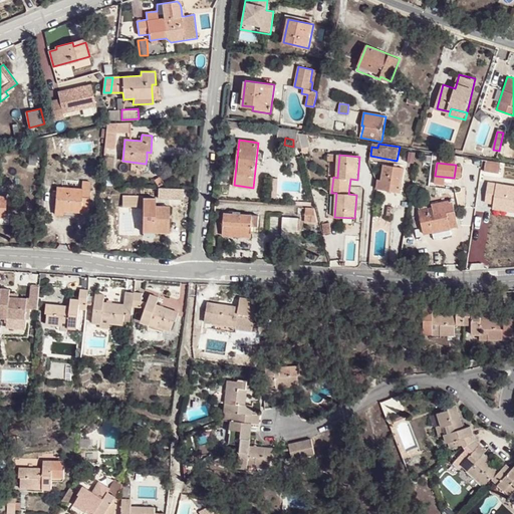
[(484,171),(499,173),(500,166),(485,163),(484,171)]
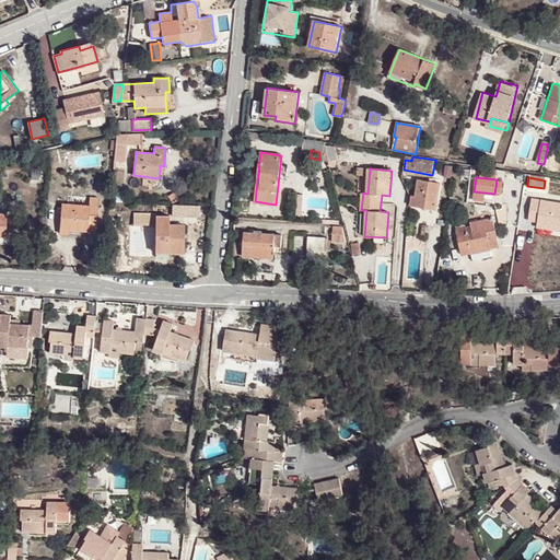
[(411,206),(435,209),(440,183),(419,179),(417,196),(412,195),(411,206)]
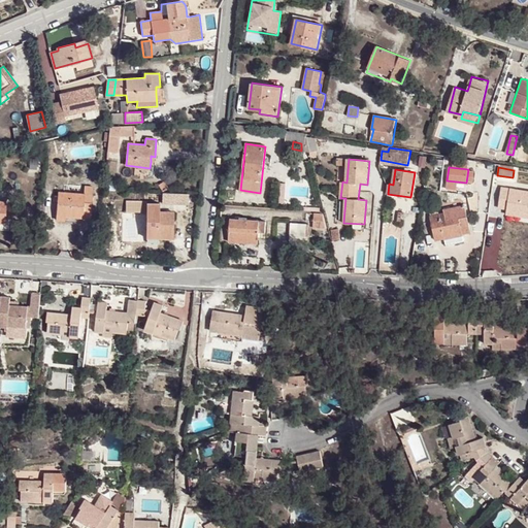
[(58,193),(57,217),(65,217),(84,219),(84,217),(91,218),(93,188),(85,187),(84,194),(58,193)]
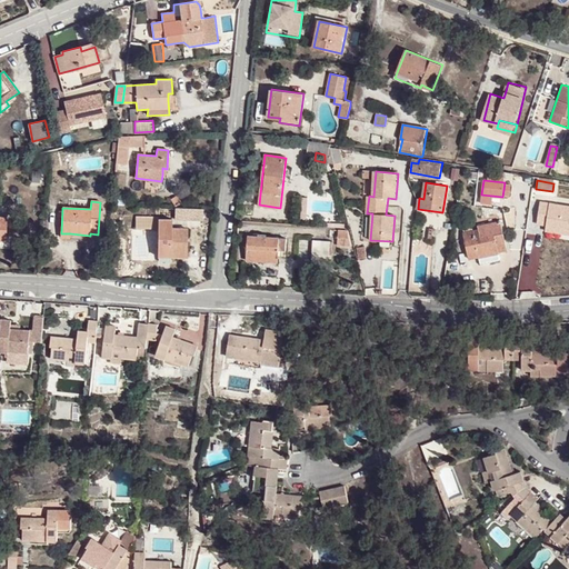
[(543,227),(568,230),(568,207),(547,203),(543,227)]
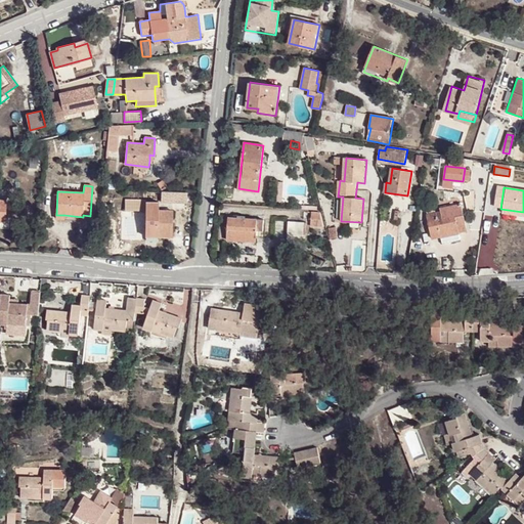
[(185,204),(186,193),(161,191),(160,201),(185,204)]
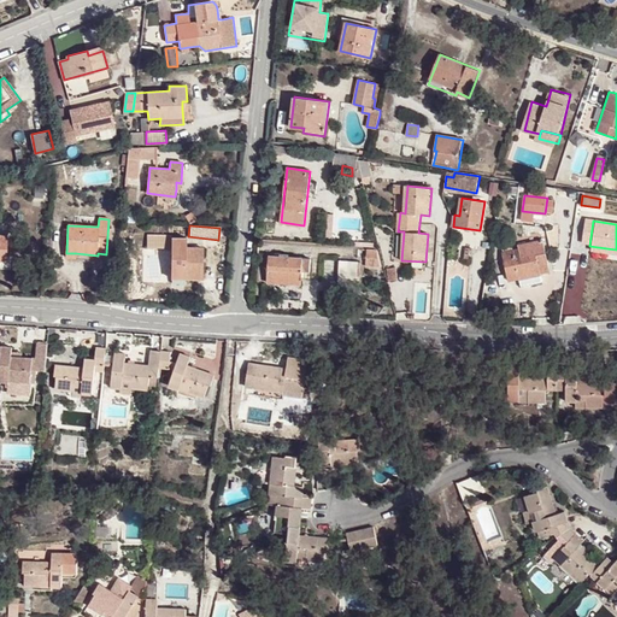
[(186,277),(186,280),(203,281),(204,250),(189,250),(189,240),(147,238),(147,248),(171,250),(170,276),(186,277)]
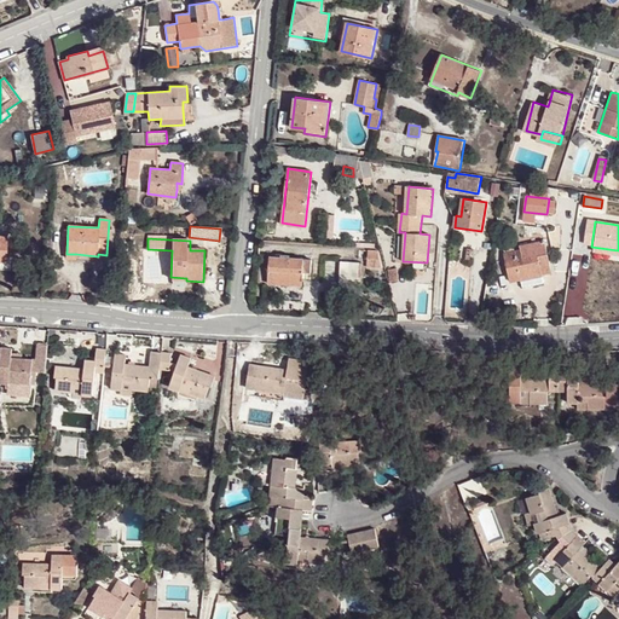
[(510,282),(521,279),(521,276),(542,272),(542,275),(553,272),(545,241),(520,244),(521,249),(504,253),(510,282)]
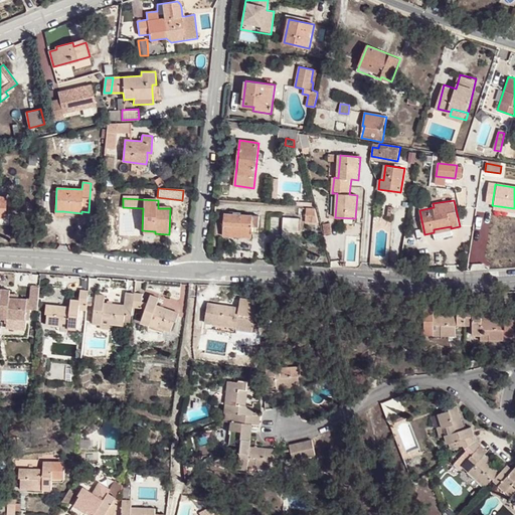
[(304,209),(304,223),(316,223),(316,209),(304,209)]
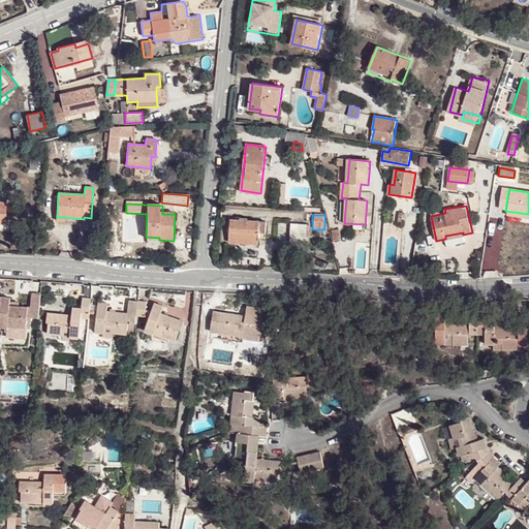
[(259,239),(266,240),(267,221),(231,219),(229,241),(259,244),(259,239)]
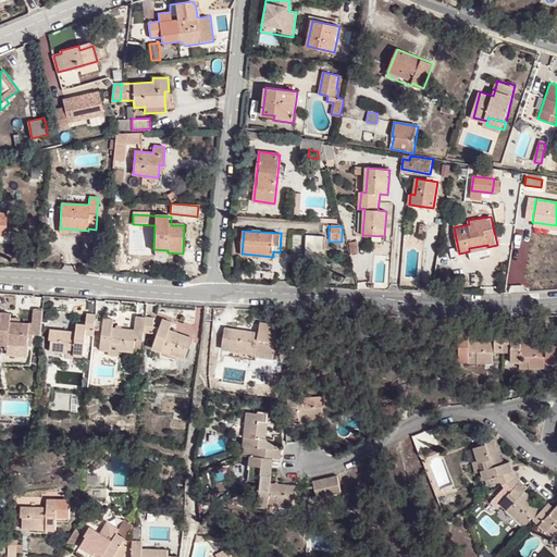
[(322,235),(307,235),(306,258),(321,258),(322,248),(322,235)]
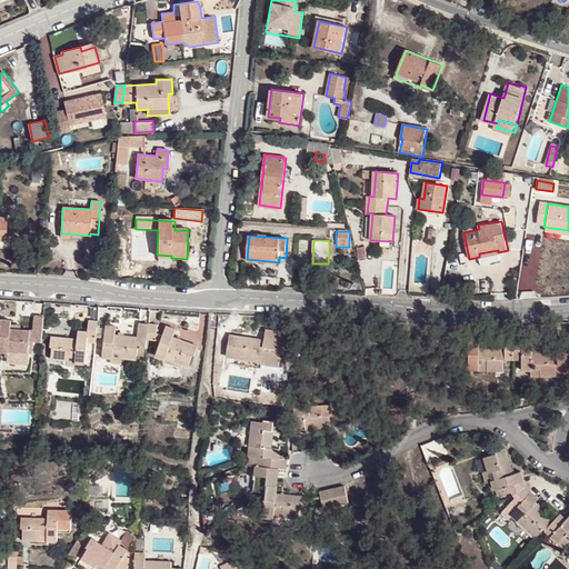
[(463,261),(447,259),(445,272),(461,276),(463,261)]
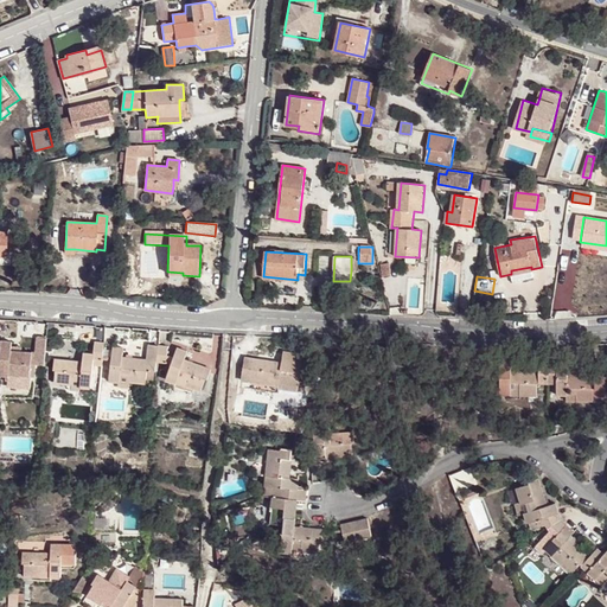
[(13,342),(2,340),(0,374),(10,375),(8,385),(33,387),(34,375),(38,375),(38,363),(46,363),(49,338),(38,337),(37,351),(13,350),(13,342)]
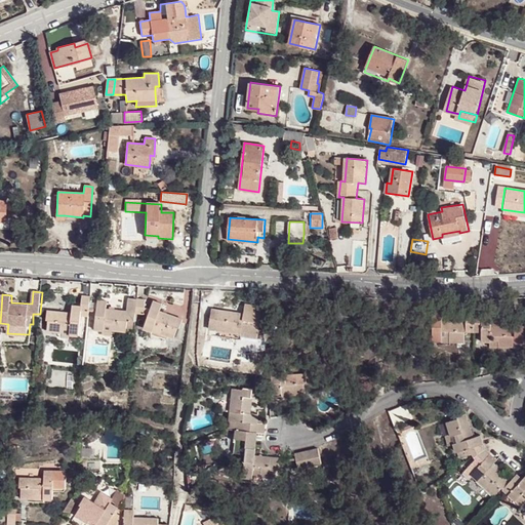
[(89,311),(90,307),(91,294),(84,294),(83,305),(74,304),(73,312),(48,310),(47,319),(49,319),(48,331),(64,332),(65,325),(68,325),(68,321),(73,321),(72,332),(72,334),(80,335),(82,315),(89,315),(89,311)]
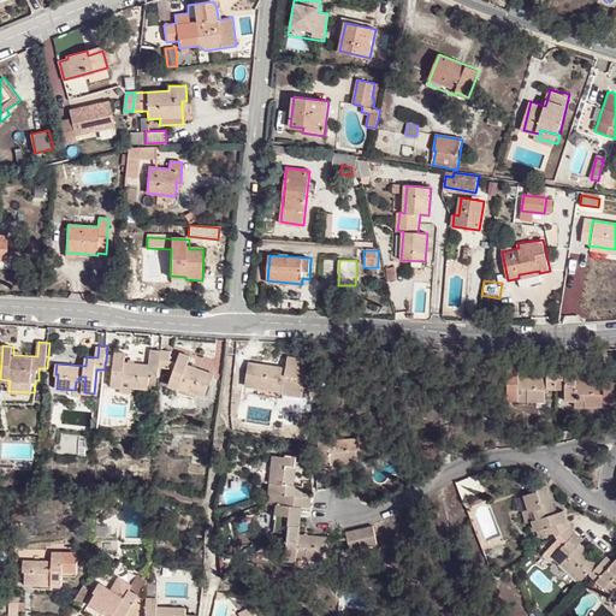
[(160,366),(161,350),(153,350),(152,363),(137,362),(129,362),(126,362),(126,353),(116,351),(116,361),(114,366),(113,385),(123,388),(124,385),(125,372),(129,372),(128,379),(134,379),(132,386),(149,388),(152,375),(159,375),(160,366)]
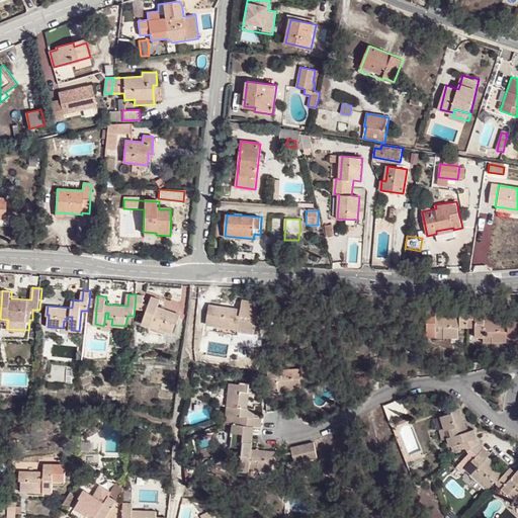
[(145,295),(136,294),(135,308),(144,308),(148,310),(143,322),(152,325),(153,324),(156,314),(159,316),(158,319),(161,321),(159,327),(172,332),(176,322),(178,323),(181,314),(159,306),(162,299),(153,295),(150,304),(144,303),(145,295)]
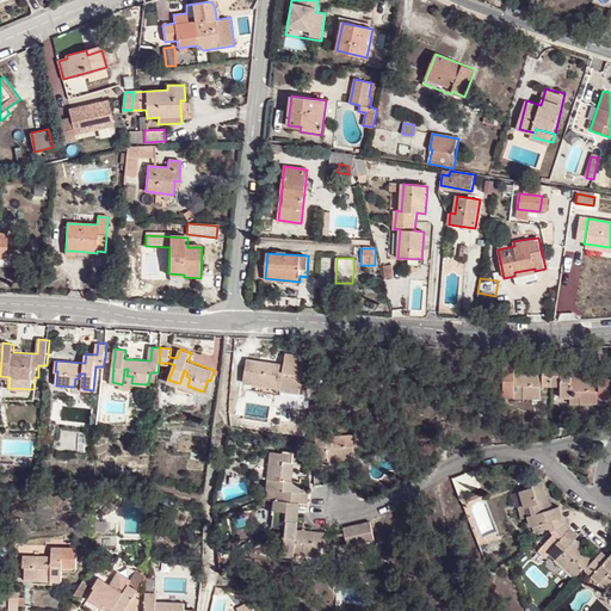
[(248,358),(245,381),(273,386),(275,377),(278,378),(279,374),(284,374),(282,387),(282,389),(300,392),(307,356),(287,352),(285,363),(248,358)]
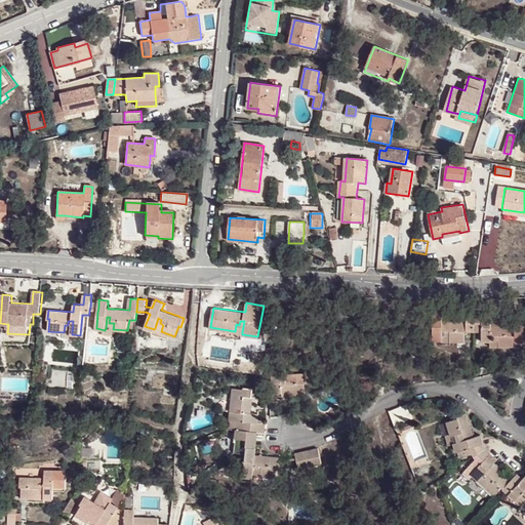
[(465,330),(474,330),(474,313),(466,313),(466,320),(443,320),(443,313),(434,313),(434,339),(442,340),(442,331),(446,330),(446,335),(450,334),(451,341),(465,341),(465,330)]
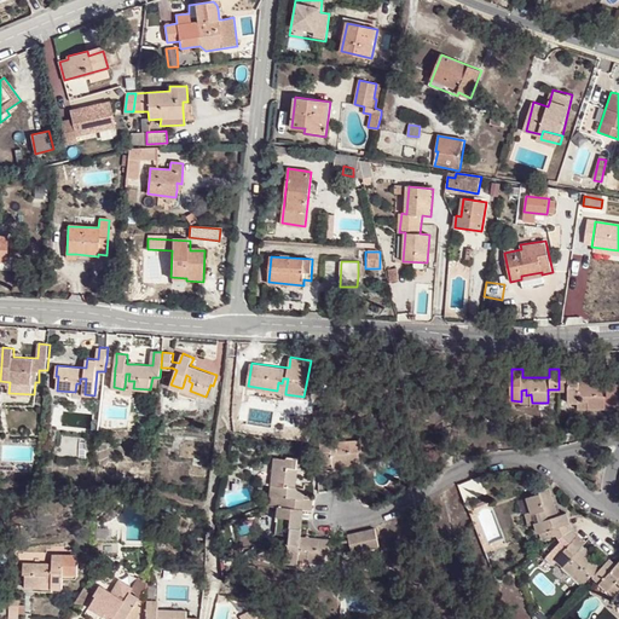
[(559,369),(559,389),(567,389),(568,401),(578,401),(578,394),(583,394),(583,400),(588,400),(588,408),(607,408),(607,395),(618,394),(618,377),(608,377),(608,383),(591,383),(579,383),(579,377),(579,369),(559,369)]
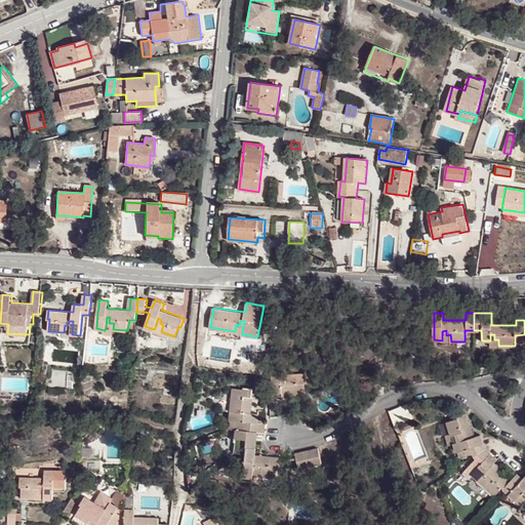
[(107,317),(106,328),(113,329),(114,323),(109,323),(110,317),(107,317)]
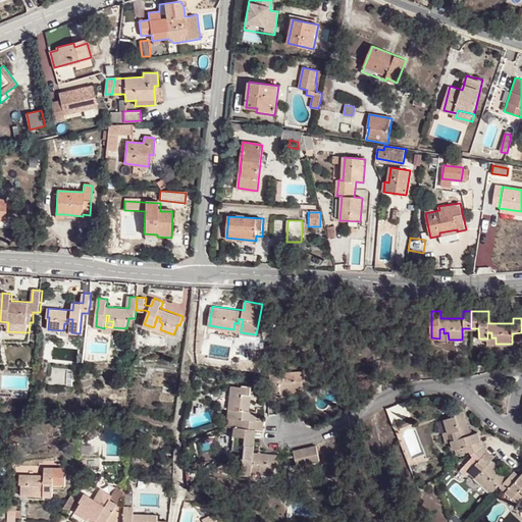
[(157,316),(154,326),(160,329),(162,323),(159,321),(160,318),(157,316)]
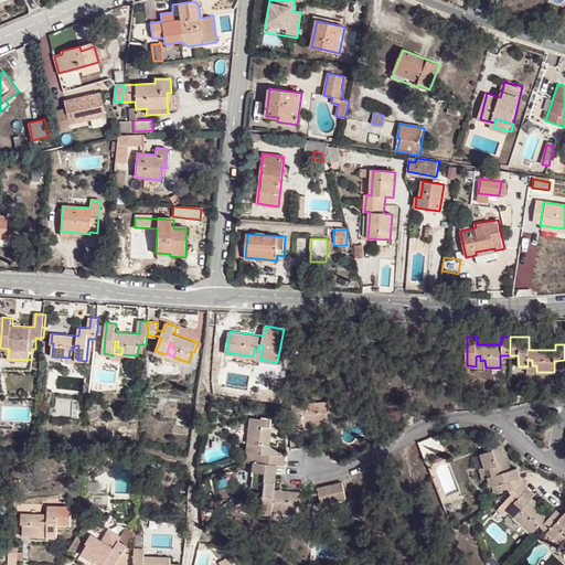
[(70,350),(68,358),(77,358),(78,345),(73,345),(73,350),(70,350)]
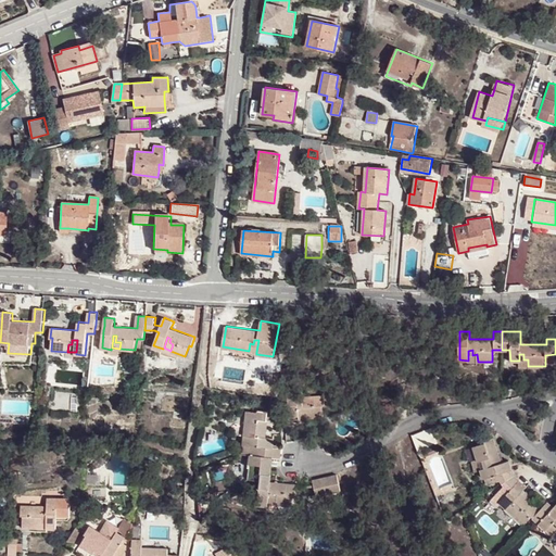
[(250,343),(249,351),(256,352),(258,340),(254,340),(253,344),(250,343)]
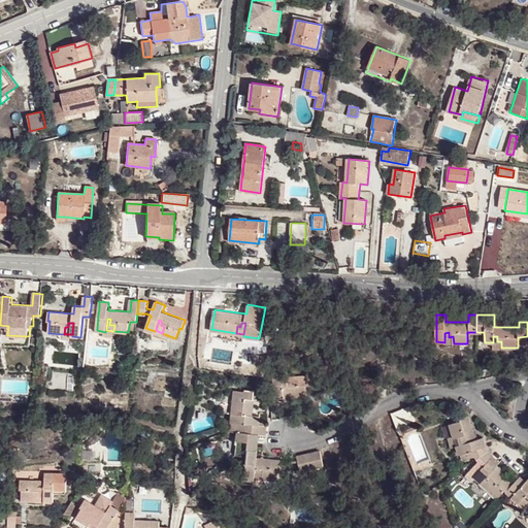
[(444,333),(444,342),(444,343),(454,343),(453,336),(449,337),(449,332),(444,333)]
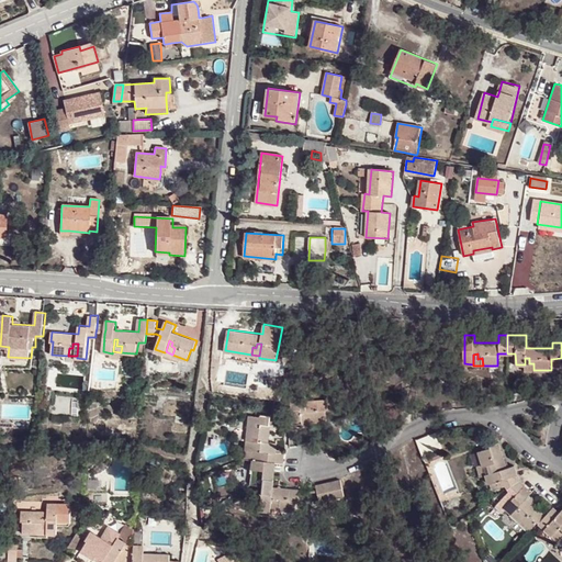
[(525,370),(534,370),(534,363),(529,363),(529,358),(525,358),(525,364),(525,370)]
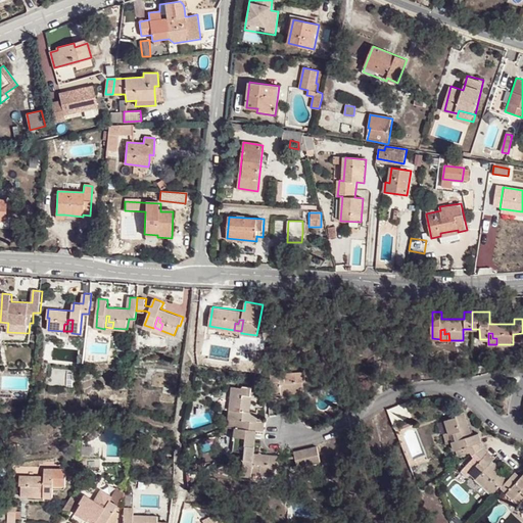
[(522,333),(513,334),(513,344),(522,343),(522,333)]
